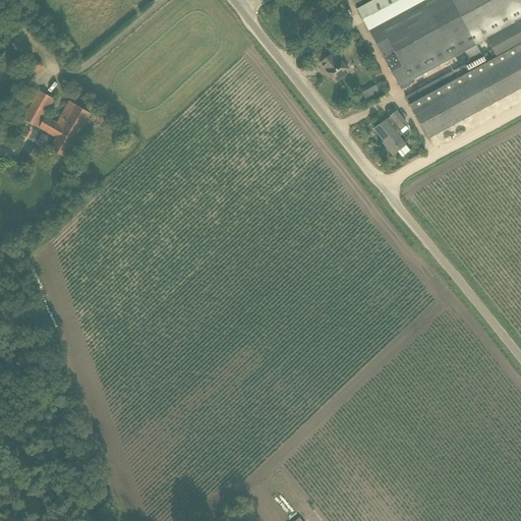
[(477,45),(486,40),(497,58),(520,44),(520,0),(352,0),(357,9),(356,9),(368,31),(368,30),(400,87),(465,52),(471,62),(482,56),(477,45)]
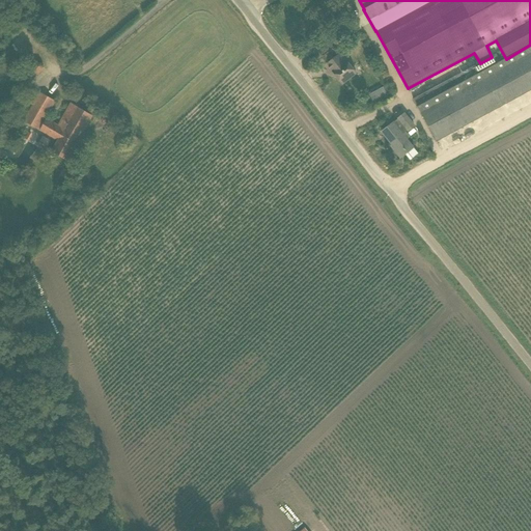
[(496,54),(492,57),(480,63),(413,100),(417,107),(417,108),(418,108),(436,141),(530,89),(530,45),(506,59),(500,62),(496,54)]
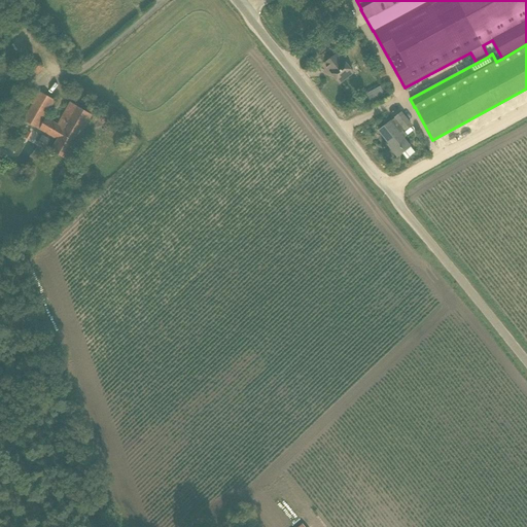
[(327,50),(332,58),(323,65),(329,73),(330,72),(340,83),(353,73),(343,60),(343,61),(337,54),(336,55),(330,48),(327,50)]
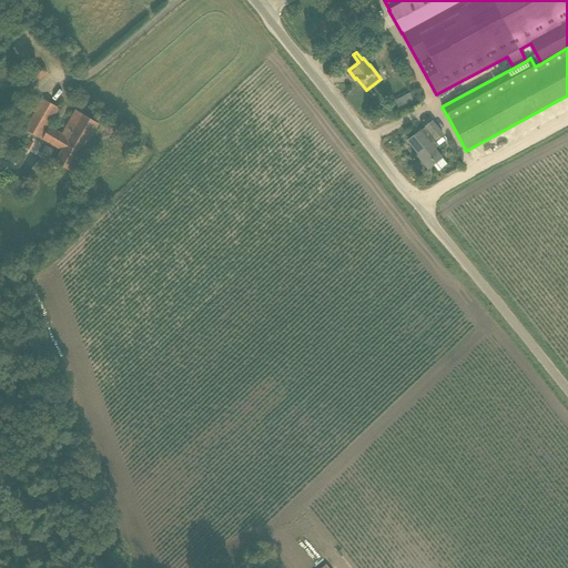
[(409,93),(403,98),(407,107),(415,102),(409,93)]
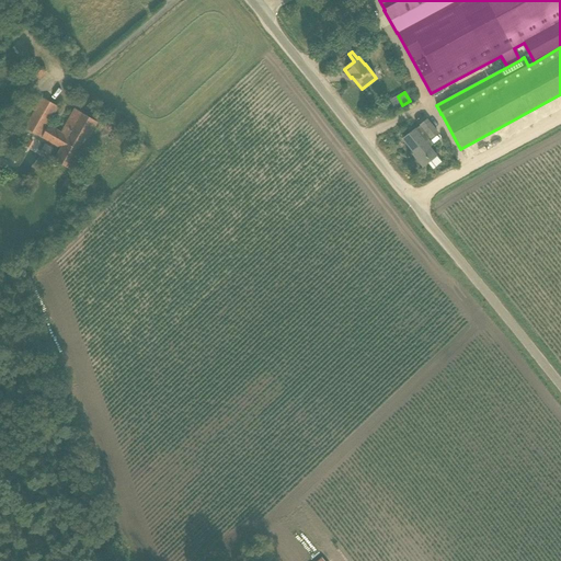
[(55,160),(70,170),(98,123),(76,109),(61,133),(48,125),(59,107),(43,98),(25,128),(42,138),(43,138),(61,149),(55,160)]
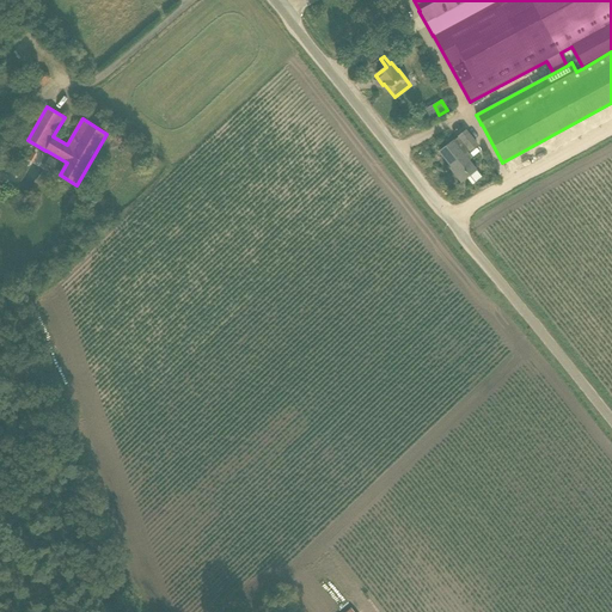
[(472,158),(467,152),(470,151),(477,145),(466,132),(459,138),(453,142),(453,141),(440,152),(454,171),(453,172),(461,183),(467,178),(472,185),(482,178),(476,171),(469,160),(472,158)]
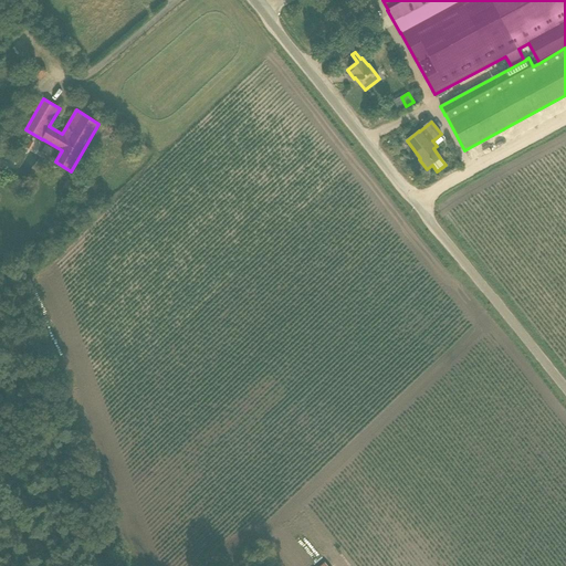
All buildings are outlined.
